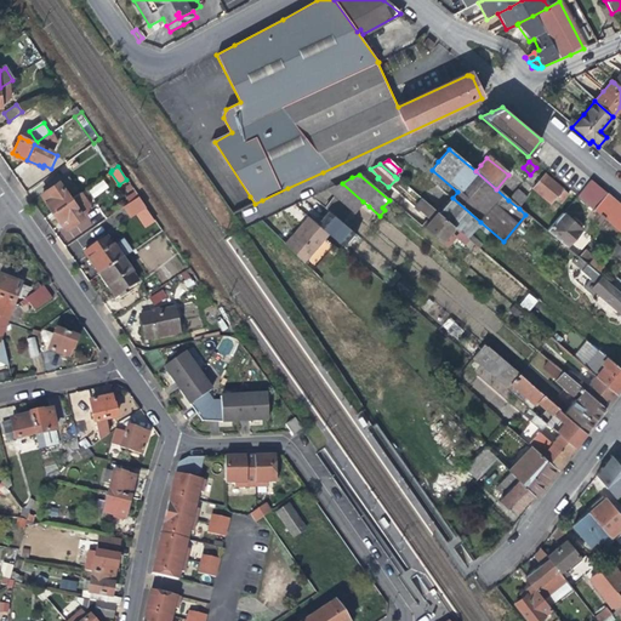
[(531,189),(548,204),(553,199),(559,205),(567,197),(542,176),(536,183),(531,189)]
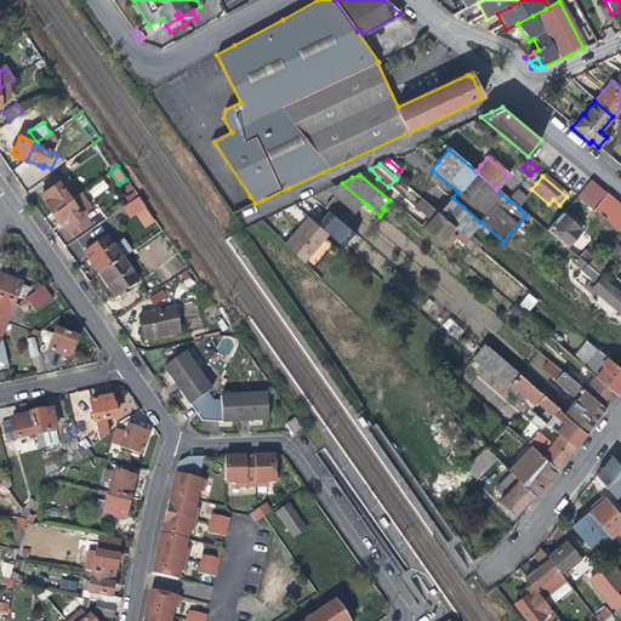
[(93,198),(109,187),(103,180),(89,191),(93,198)]
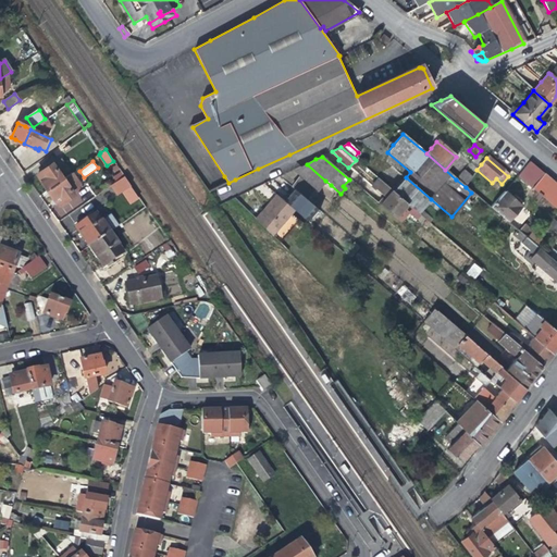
[(535,168),(529,162),(519,174),(517,176),(531,188),(543,174),(535,168)]
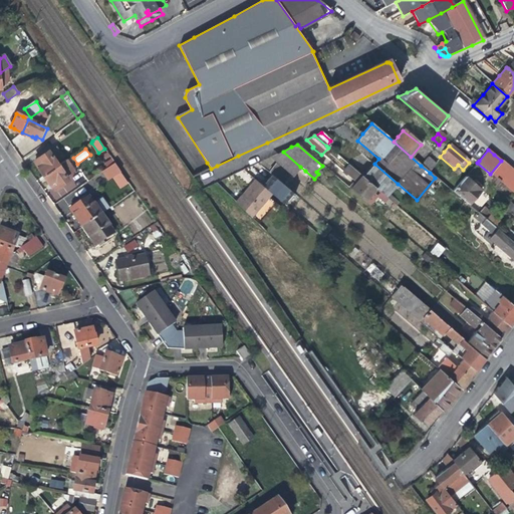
[(38,166),(44,175),(58,166),(48,151),(34,161),(38,166)]
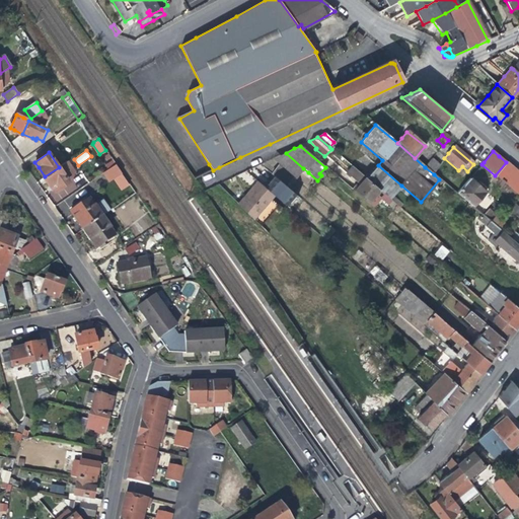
[(296,177),(303,168),(286,153),(275,159),(296,177)]
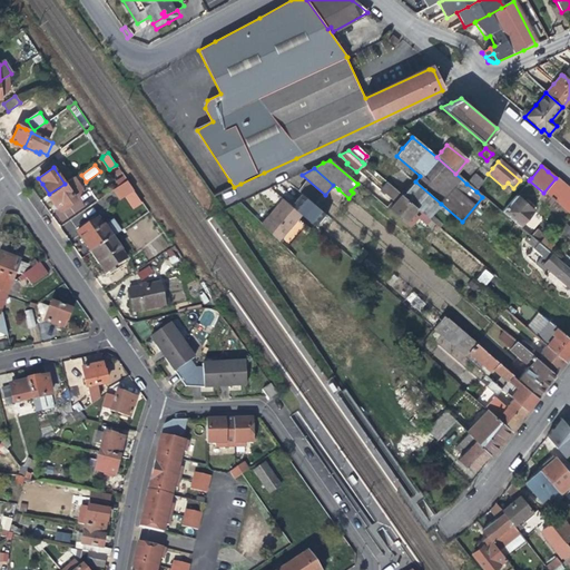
[(475,174),(467,184),(477,192),(484,182),(475,174)]
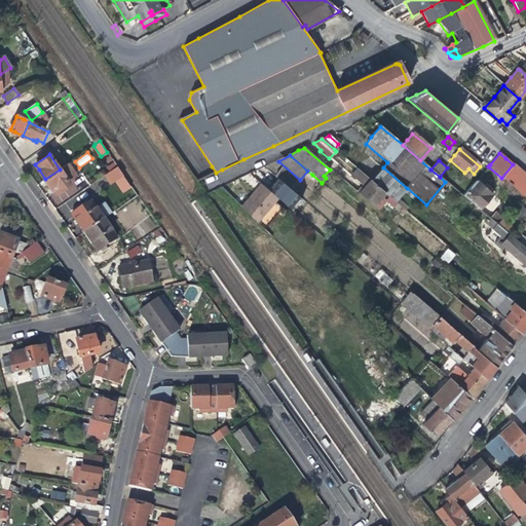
[(63,188),(69,184),(67,180),(75,175),(68,163),(60,170),(45,179),(50,186),(55,193),(58,195),(64,191),(63,188)]
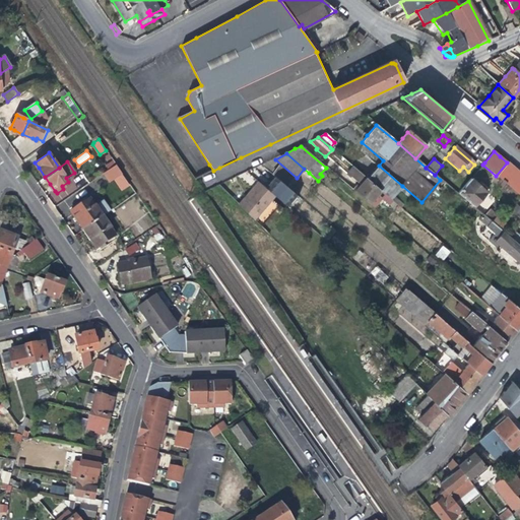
[(496,176),(519,196),(519,174),(507,163),(496,176)]
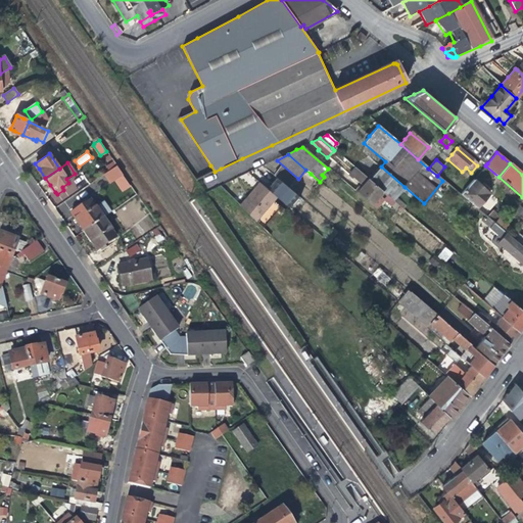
[(116,165),(103,175),(109,183),(123,174),(116,165)]
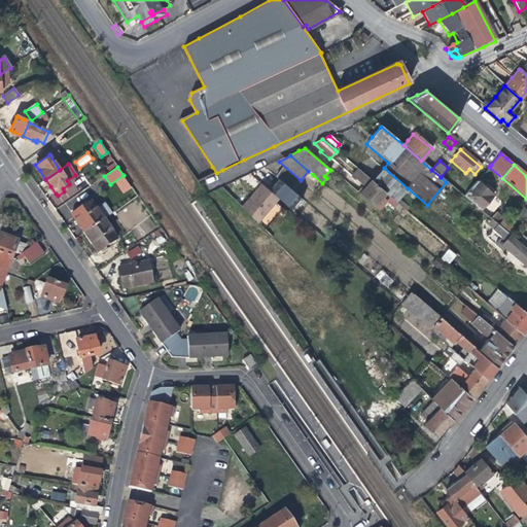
[(396,203),(408,188),(384,168),(379,173),(372,182),(386,194),(396,203)]
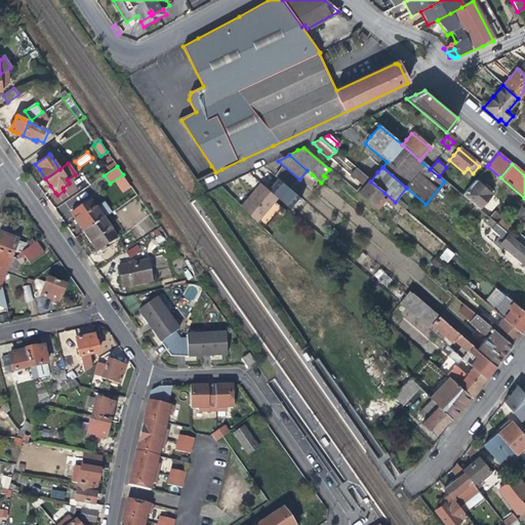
[(277,172),(274,176),(276,178),(288,189),(295,180),(281,168),(277,172)]
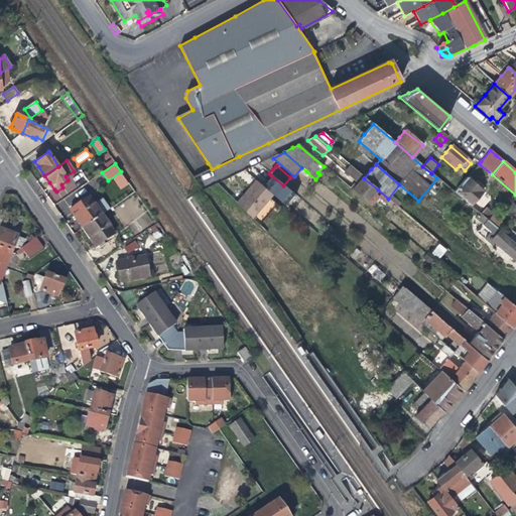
[(348,175),(357,183),(363,176),(354,168),(350,173),(348,175)]
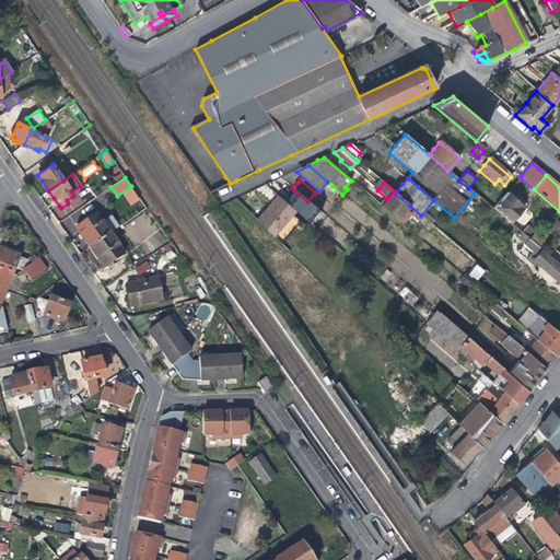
[(289,196),(284,202),(295,211),(306,221),(316,209),(307,201),(294,190),(289,196)]
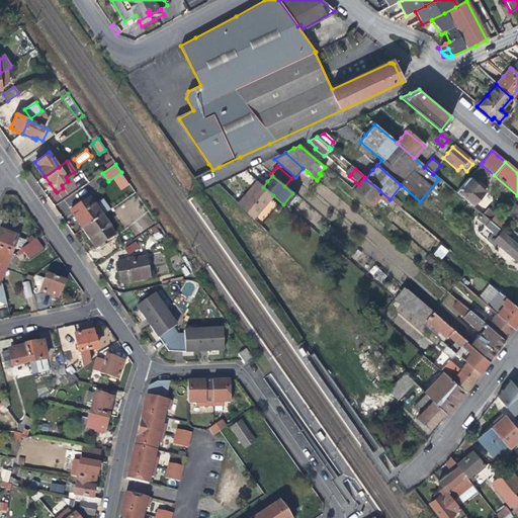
[(352,191),(367,204),(379,190),(365,179),(364,177),(358,184),(352,191)]
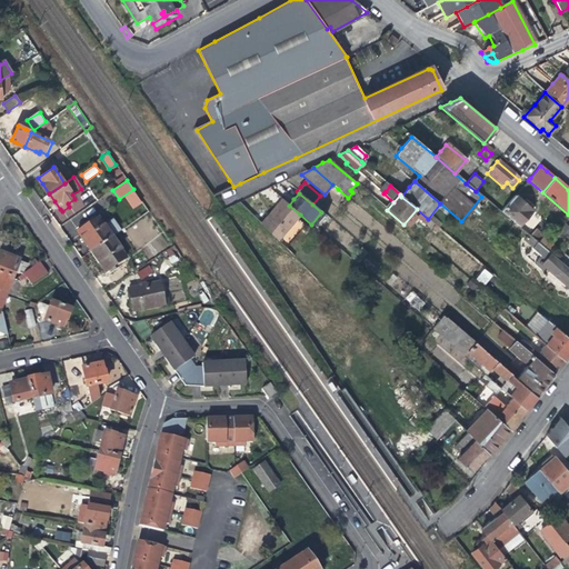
[(513,197),(513,198),(500,212),(518,228),(531,212),(513,197)]
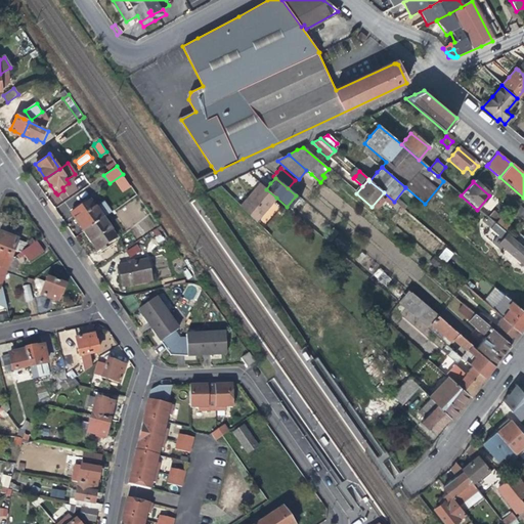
[(256,221),(276,198),(266,189),(262,185),(258,182),(250,192),(239,206),(256,221)]
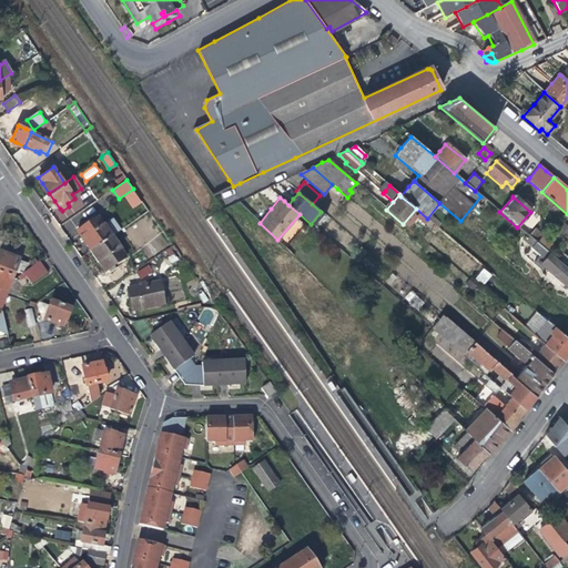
[(427,219),(416,209),(403,224),(408,227),(416,217),(425,225),(428,220),(427,219)]
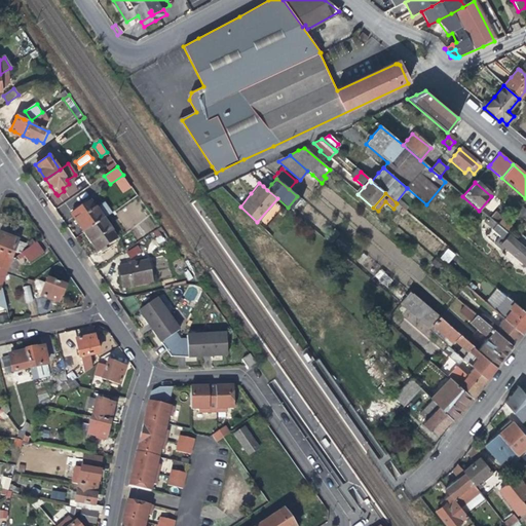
[(485,207),(491,213),(501,201),(495,196),(485,207)]
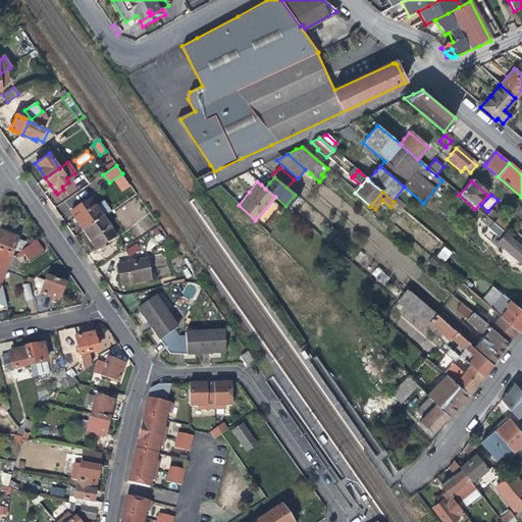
[(406,206),(398,198),(396,201),(404,208),(406,206)]
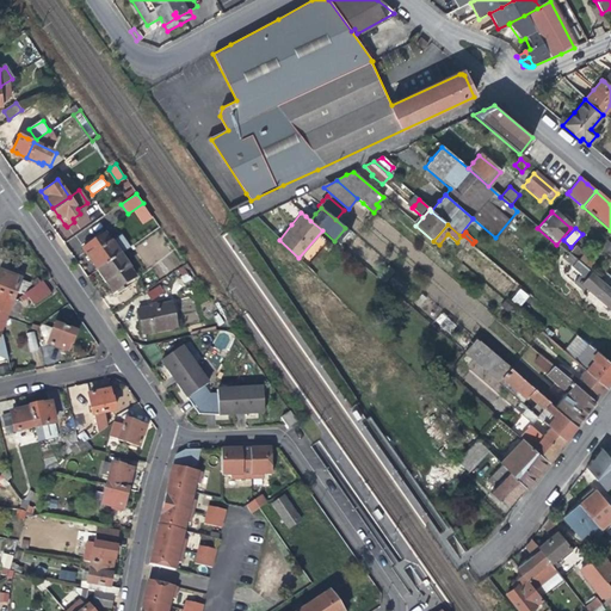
[(90,260),(97,271),(119,255),(104,234),(92,244),(90,240),(82,244),(85,247),(82,250),(90,260)]
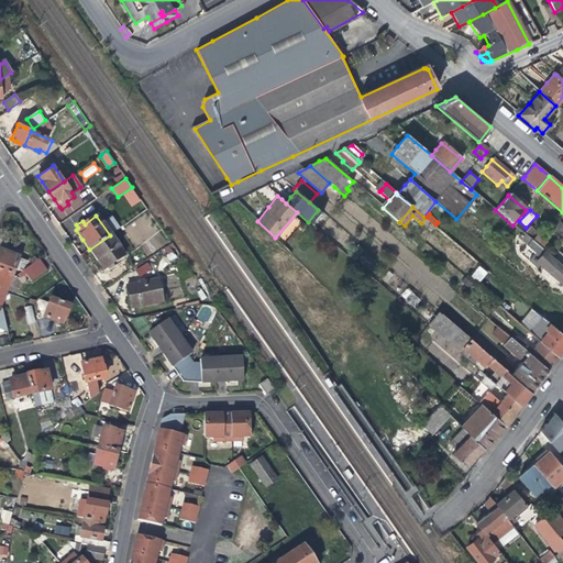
[(525,235),(530,240),(530,241),(536,234),(530,229),(525,235)]
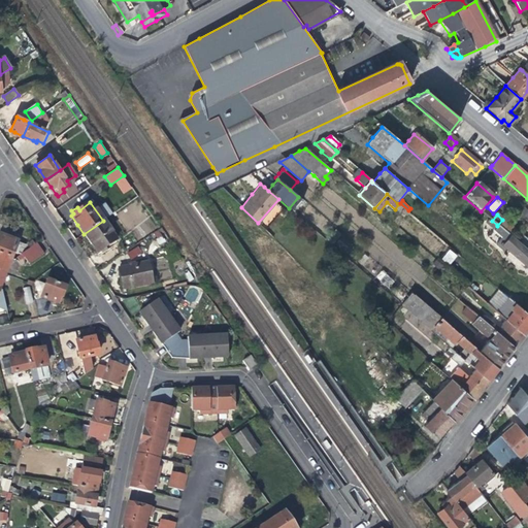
[(516,230),(502,220),(497,226),(509,236),(516,230)]
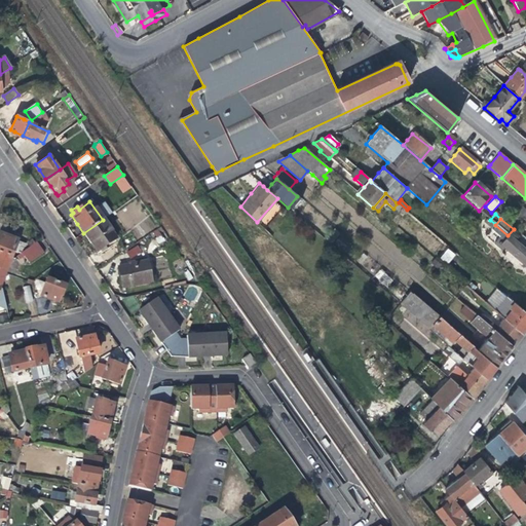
[(116,239),(103,220),(83,233),(89,242),(97,253),(100,251),(102,254),(107,250),(105,247),(116,239)]
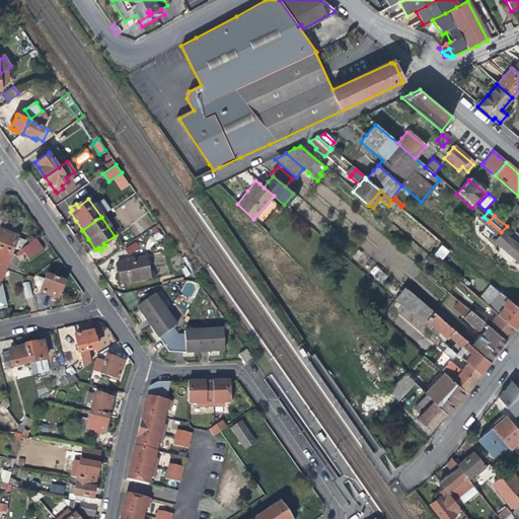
[(518,246),(501,232),(489,222),(489,221),(485,226),(493,233),(487,240),(495,247),(498,244),(518,262),(518,246)]
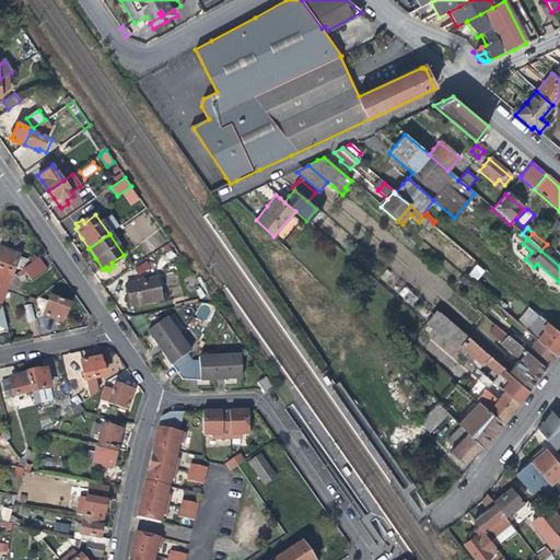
[(0,270),(10,276),(12,267),(16,257),(0,251),(0,270)]
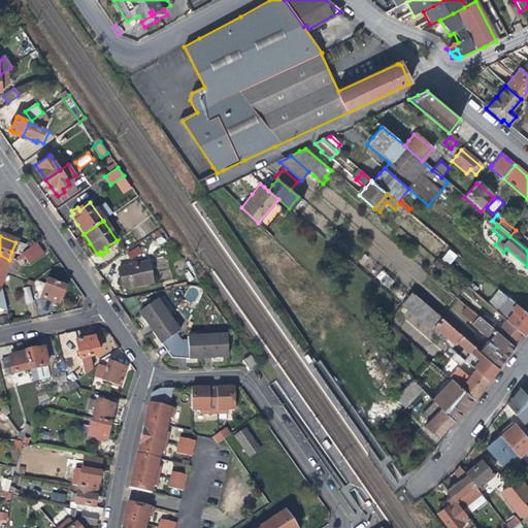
[(24,246),(15,242),(11,252),(21,255),(24,246)]
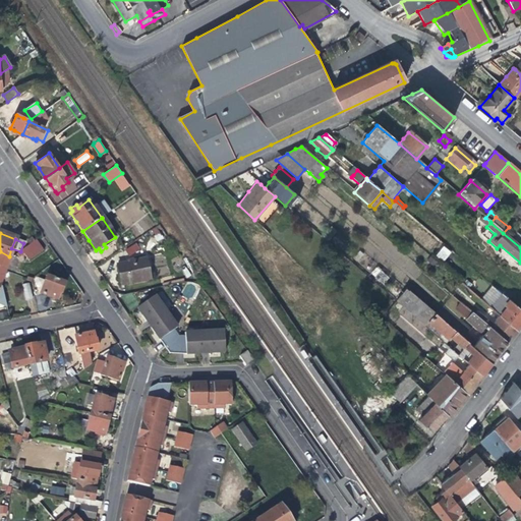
[(36,240),(34,242),(29,245),(20,251),(29,262),(43,251),(36,240)]
